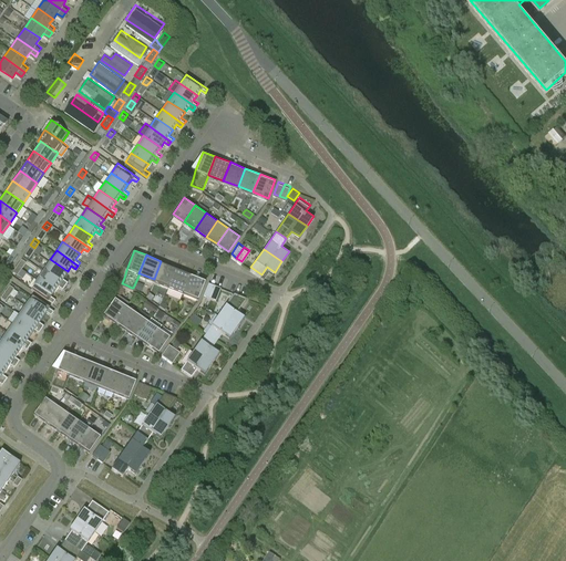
[(18,262),(22,266),(27,259),(22,256),(18,262)]
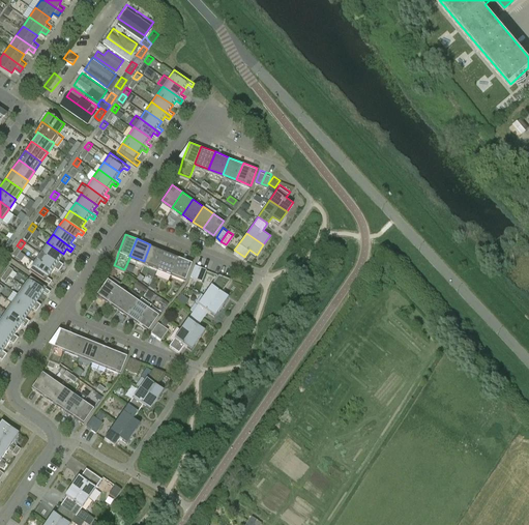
[(59,259),(63,254),(47,242),(41,251),(61,265),(63,261),(59,259)]
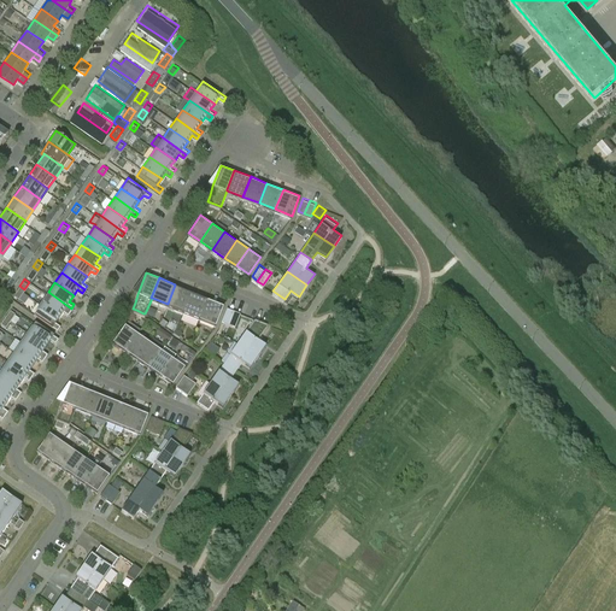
[(175,285),(168,304),(183,311),(192,291),(175,285)]
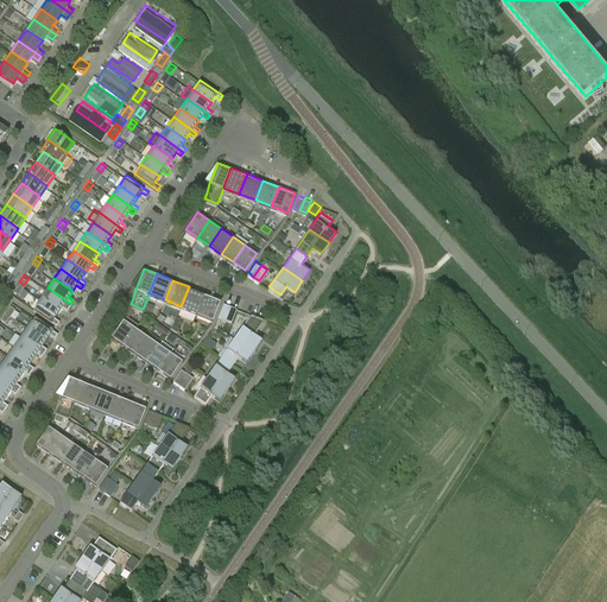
[(204,292),(189,286),(181,306),(196,312),(204,292)]
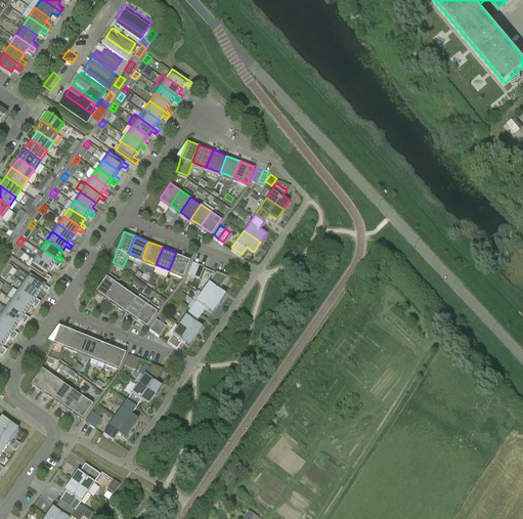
[(58,265),(60,262),(41,248),(35,256),(51,267),(54,262),(58,265)]
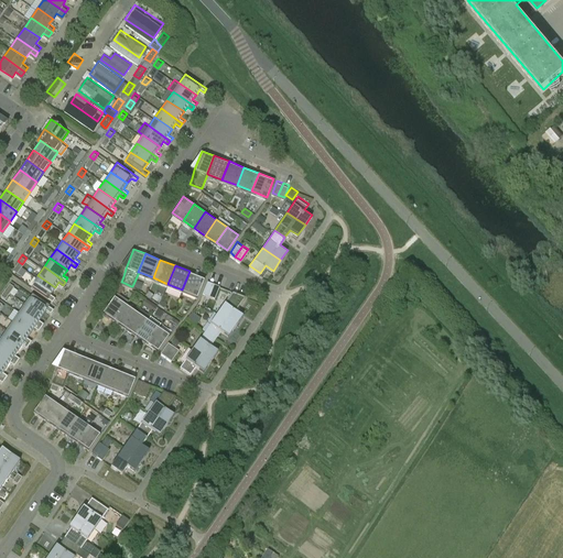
[(182,290),(197,295),(205,277),(190,271),(182,290)]
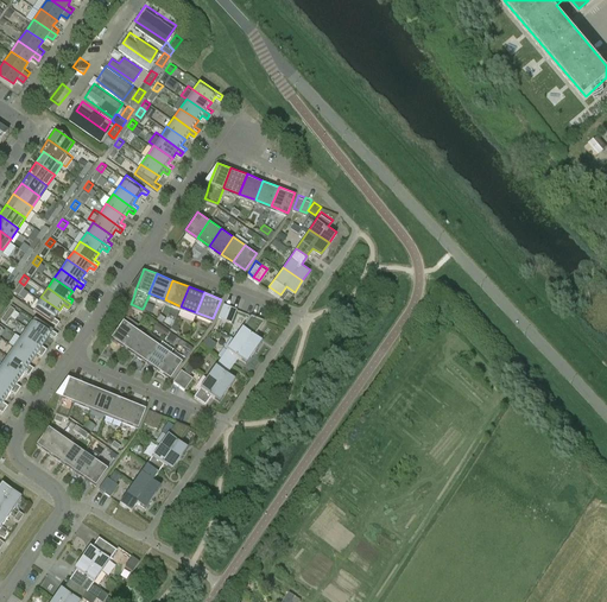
[(55,315),(59,310),(40,297),(35,306),(57,323),(61,318),(55,315)]
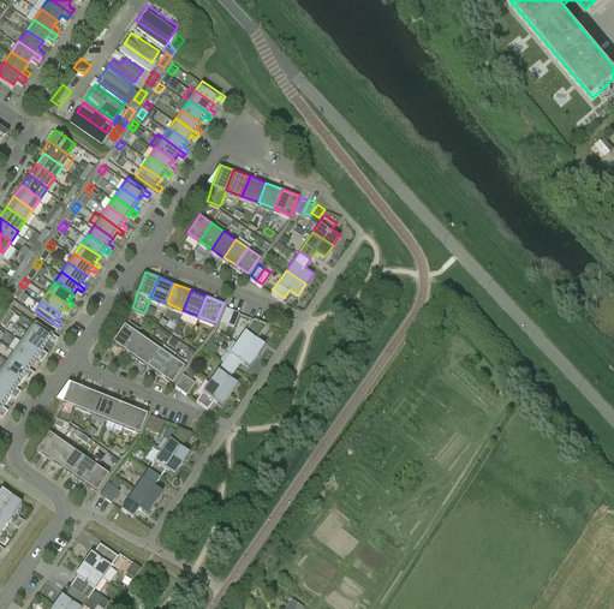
[(154,312),(156,305),(149,303),(147,310),(154,312)]
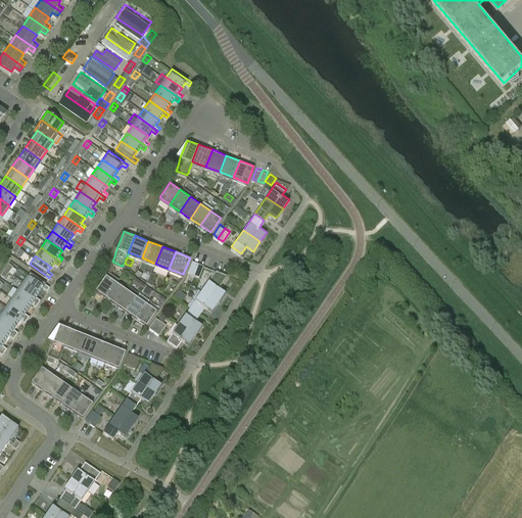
[(194,272),(198,261),(193,259),(188,270),(194,272)]
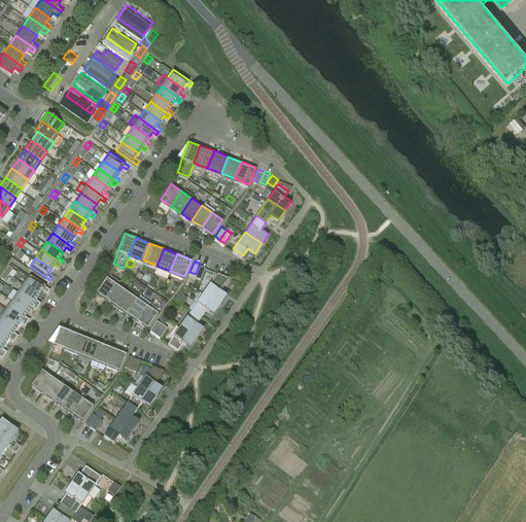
[(9,263),(5,268),(9,271),(13,266),(9,263)]
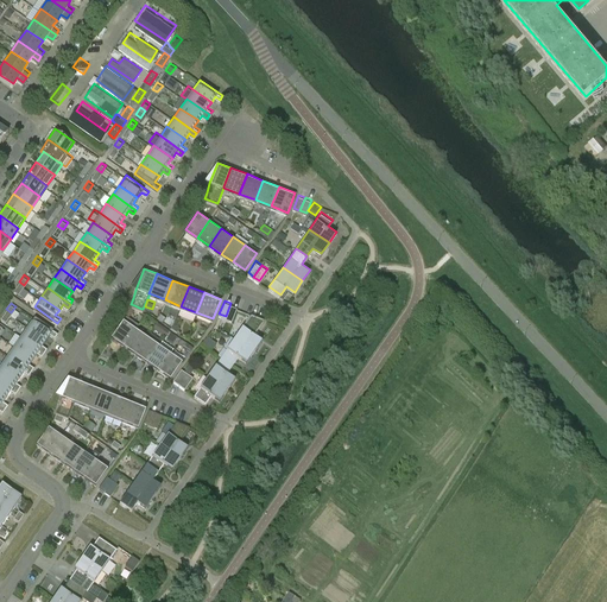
[(238,306),(231,303),(226,316),(232,319),(238,306)]
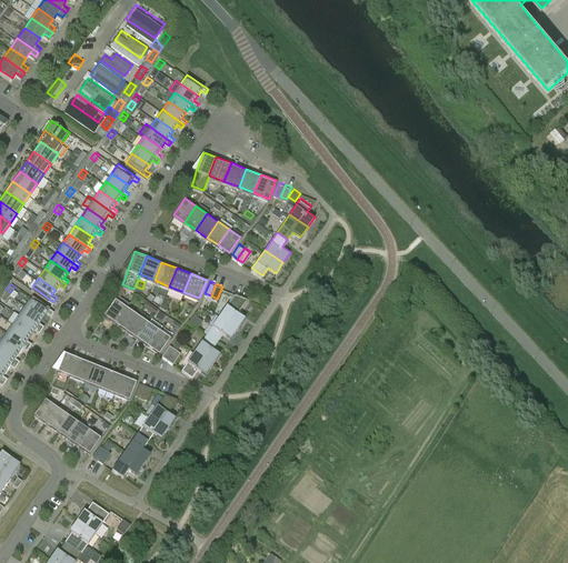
[(6,289),(1,295),(6,299),(10,292),(6,289)]
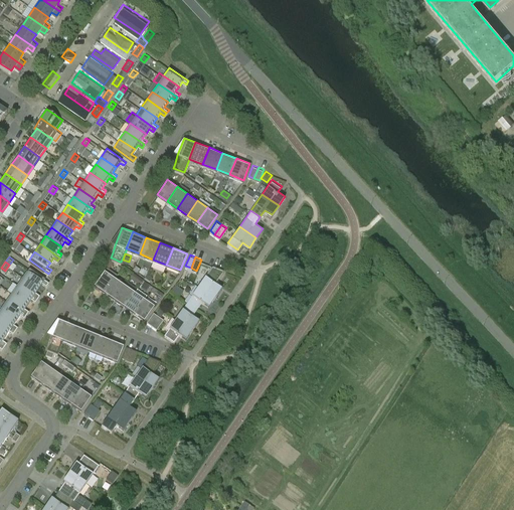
[(199,284),(215,296),(222,286),(215,282),(224,269),(212,264),(199,284)]
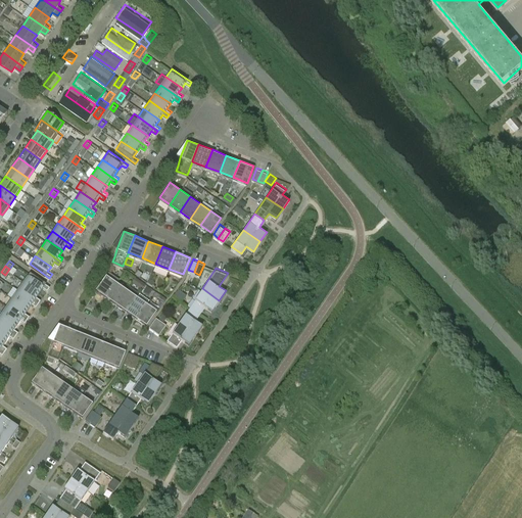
[(106,295),(116,281),(120,276),(110,270),(109,269),(96,288),(106,295)]
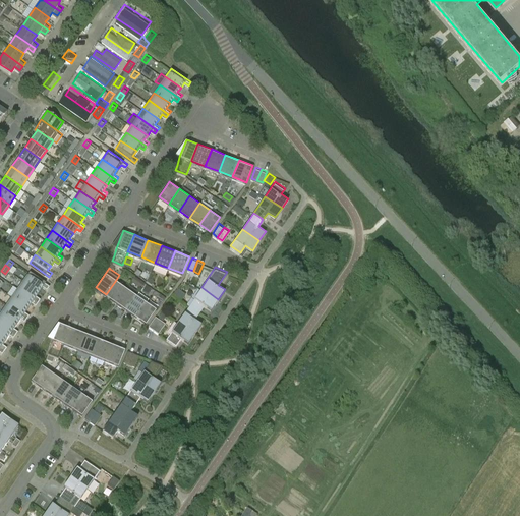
[(24,278),(40,289),(43,284),(47,287),(50,284),(30,270),(24,278)]
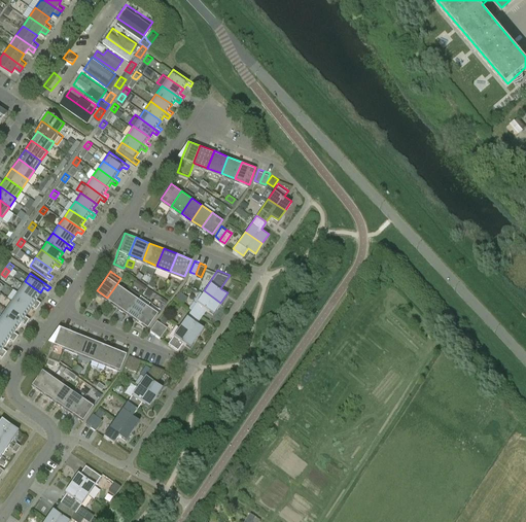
[(37,298),(40,292),(25,281),(19,289),(39,304),(41,300),(37,298)]
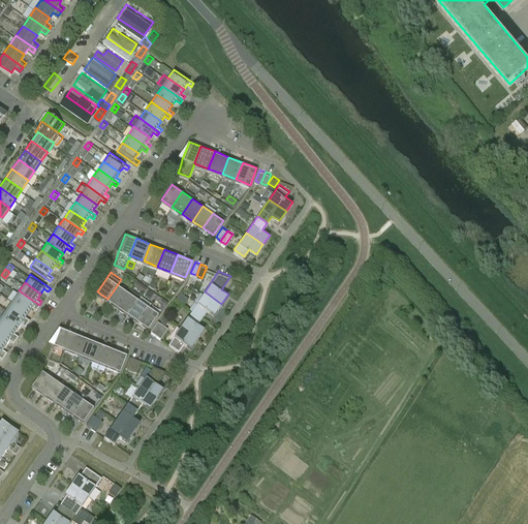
[(128,290),(118,284),(107,299),(118,306),(128,290)]
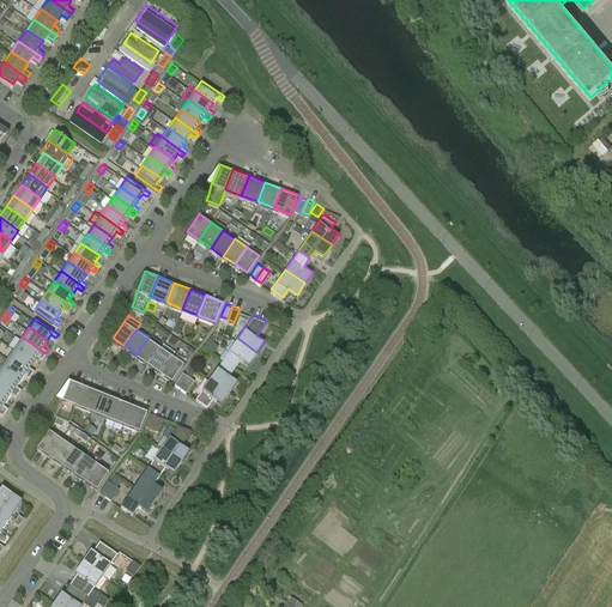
[(173,331),(173,332),(168,338),(175,343),(180,335),(173,331)]
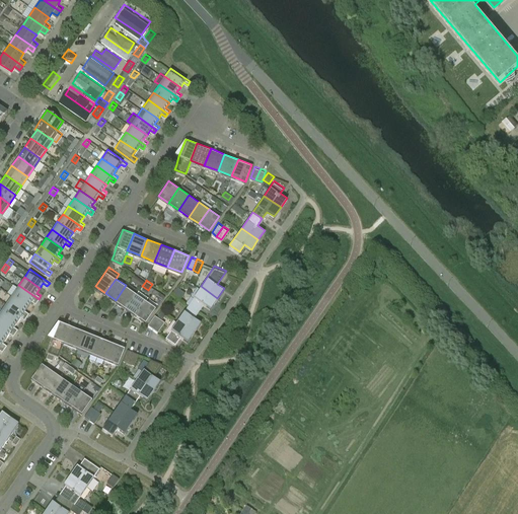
[(35,302),(39,299),(18,285),(13,293),(28,304),(31,299),(35,302)]
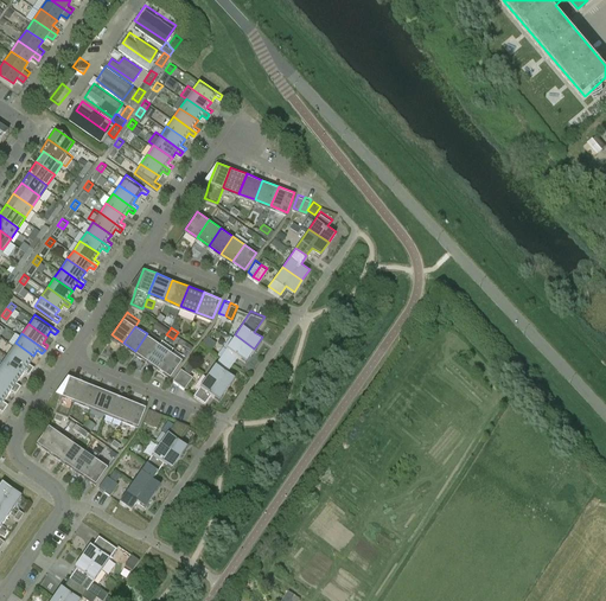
[(135,351),(147,359),(159,341),(147,333),(135,351)]
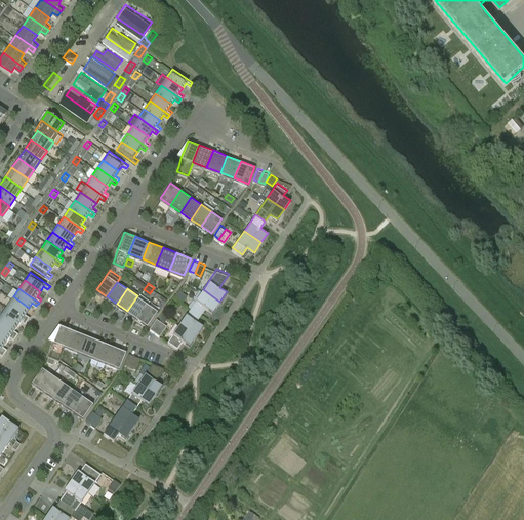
[(213,311),(219,302),(203,289),(191,306),(201,313),(206,306),(213,311)]
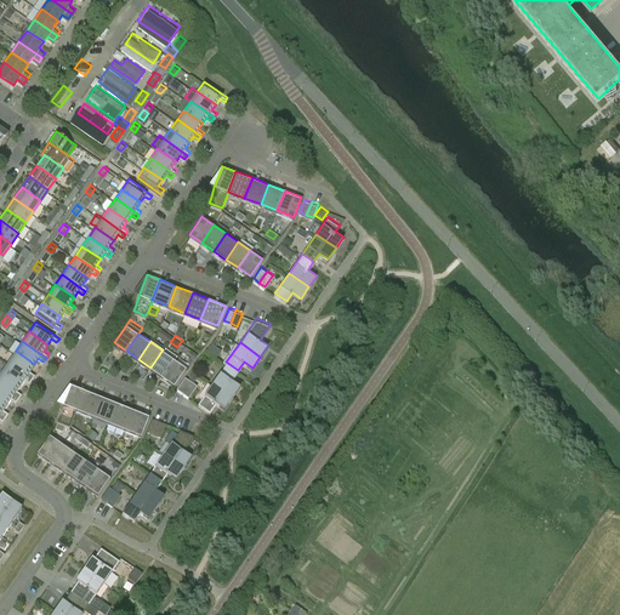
[(166,345),(163,349),(151,368),(161,376),(175,358),(177,353),(166,345)]
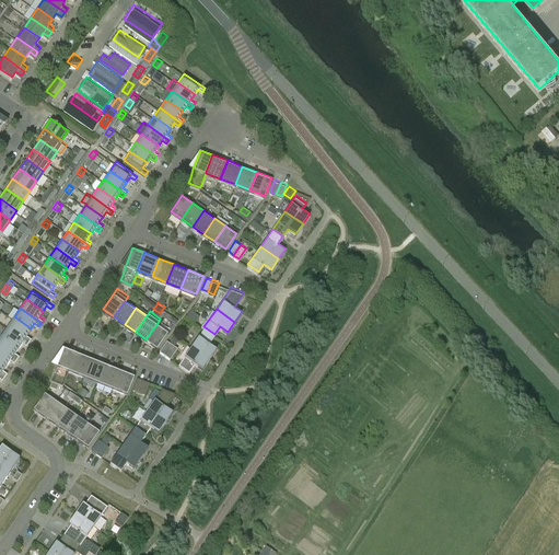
[(27,333),(31,328),(14,316),(8,325),(30,339),(32,336),(27,333)]
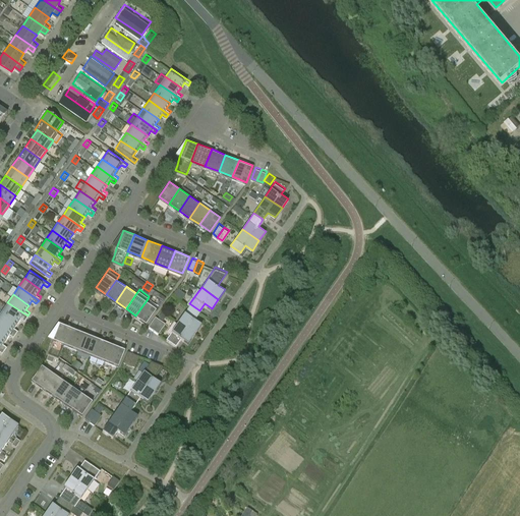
[(157,307),(147,300),(135,316),(147,323),(157,307)]
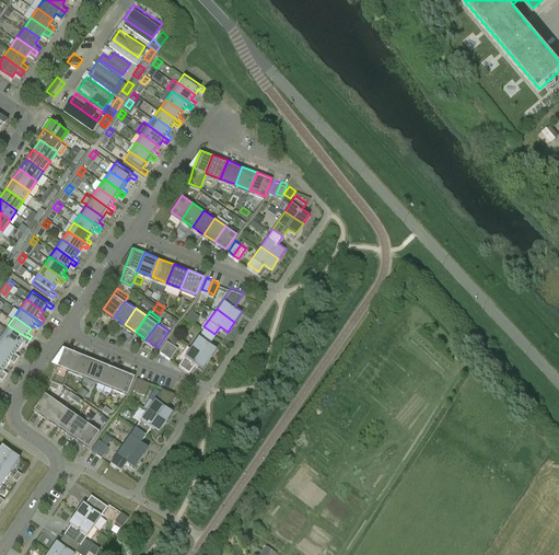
[(27,344),(30,339),(8,325),(2,334),(19,345),(22,340),(27,344)]
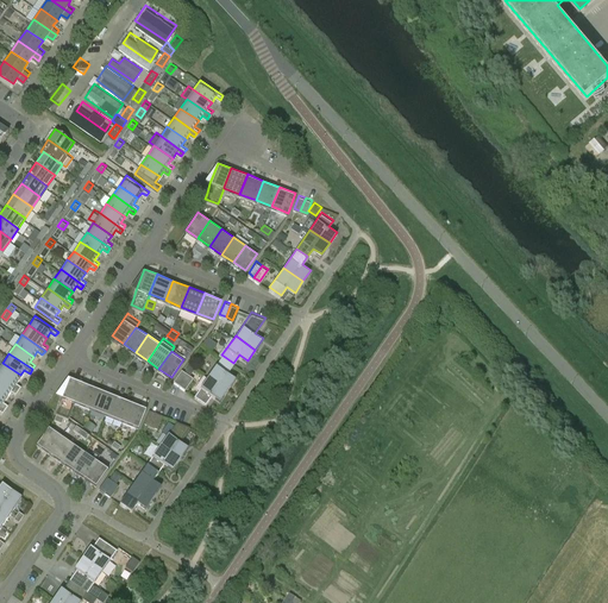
[(227,371),(233,363),(221,355),(208,375),(229,388),(236,377),(227,371)]
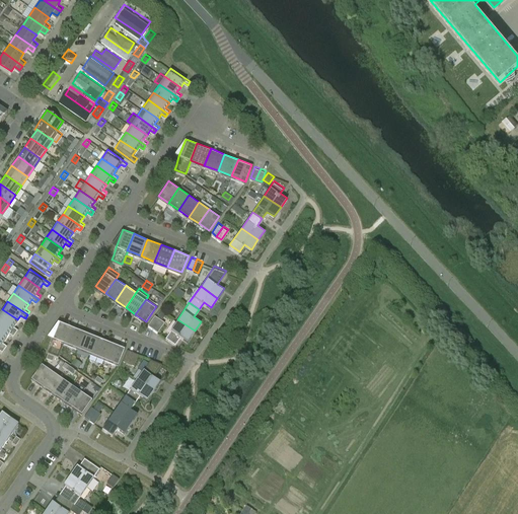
[(14,324),(17,319),(2,309),(0,311),(0,319),(16,331),(18,327),(14,324)]
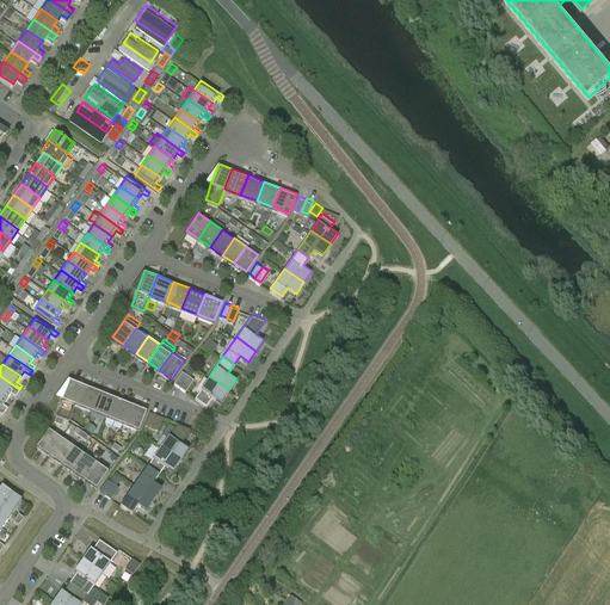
[(183,369),(174,381),(180,384),(189,372),(183,369)]
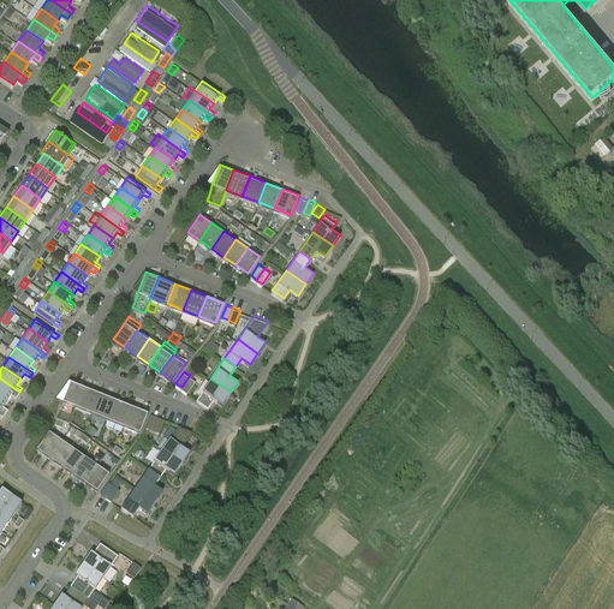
[(196,380),(190,375),(182,387),(188,390),(196,380)]
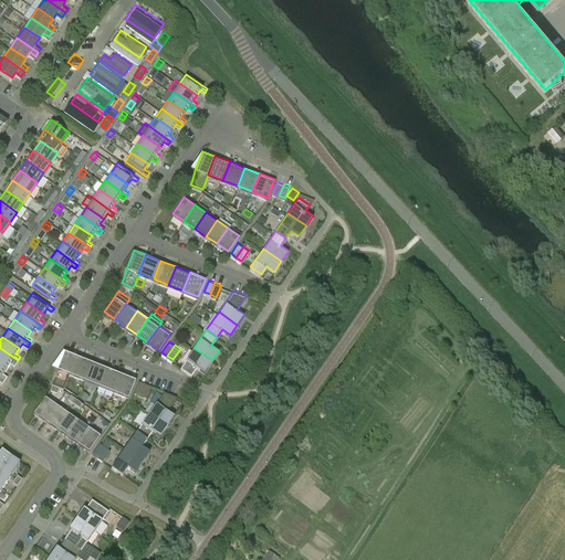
[(16,363),(18,360),(0,348),(0,360),(7,366),(10,361),(16,363)]
